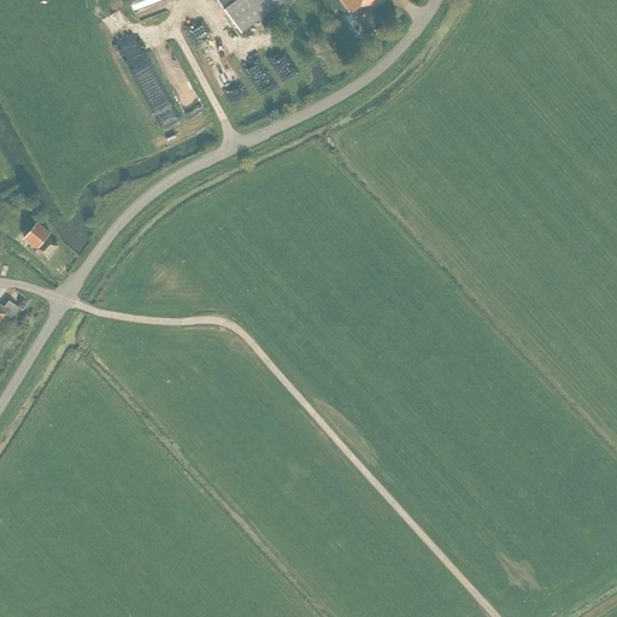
[(131,0),(140,19),(164,10),(160,0),(131,0)]
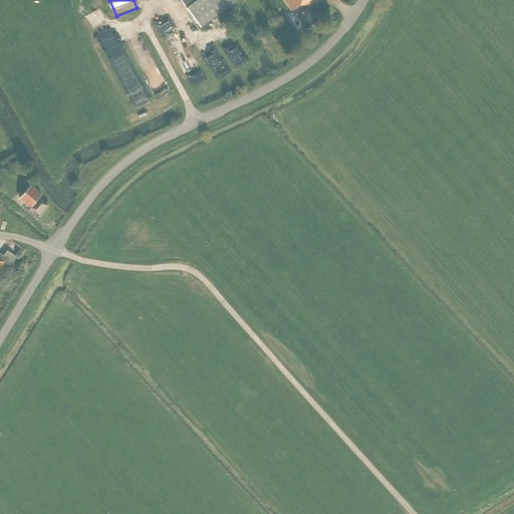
[(182,0),(202,27),(238,0),(283,0),(291,11),(293,9),(307,29),(318,21),(308,8),(318,0),(182,0)]
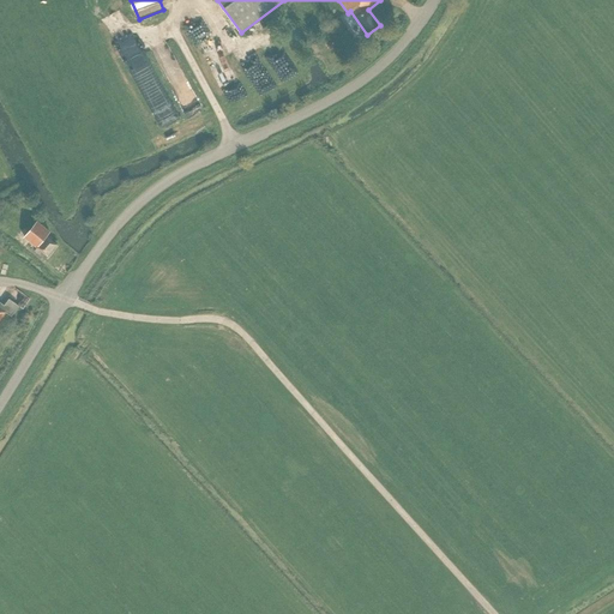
[(37,221),(24,238),(36,248),(47,257),(56,245),(46,236),(49,232),(37,221)]
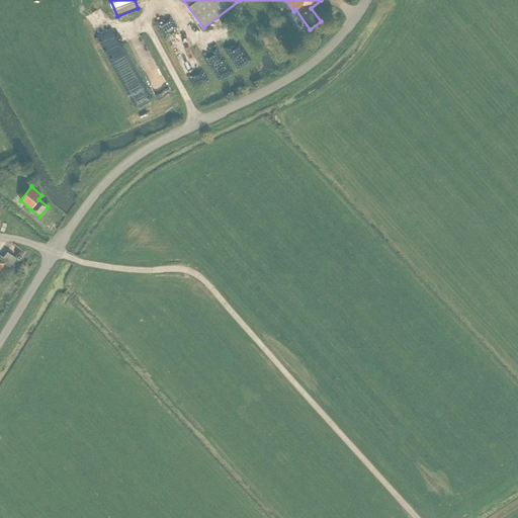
[(39,217),(30,209),(28,211),(37,219),(39,217)]
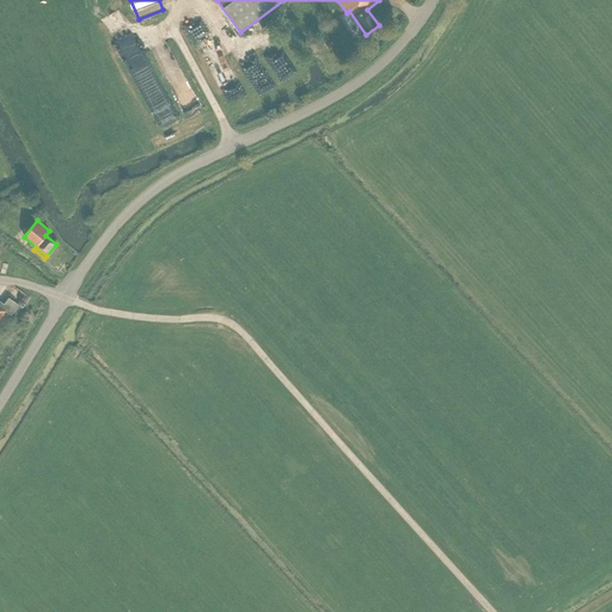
[(0,319),(6,311),(12,316),(19,305),(10,298),(5,305),(0,300),(0,319)]
